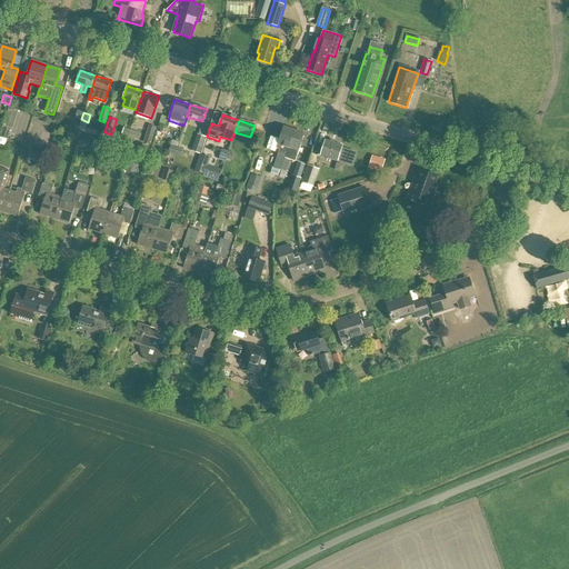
[(149,125),(143,142),(150,145),(156,127),(149,125)]
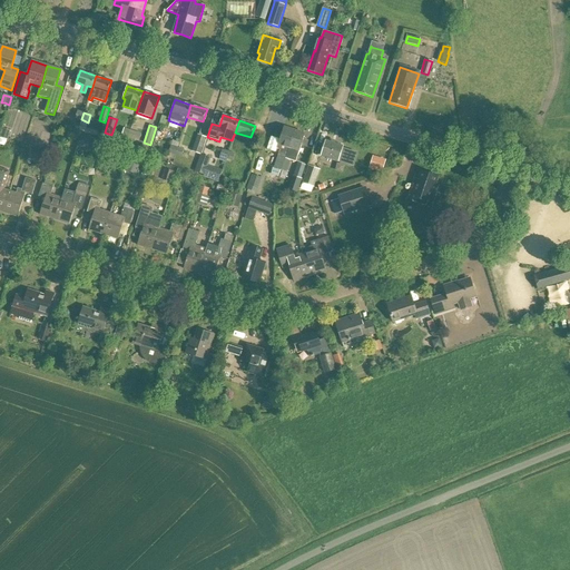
[(282,133),(275,130),(274,137),(279,139),(276,149),(279,149),(277,156),(279,157),(276,169),(281,170),(282,170),(294,130),(283,127),(282,133)]
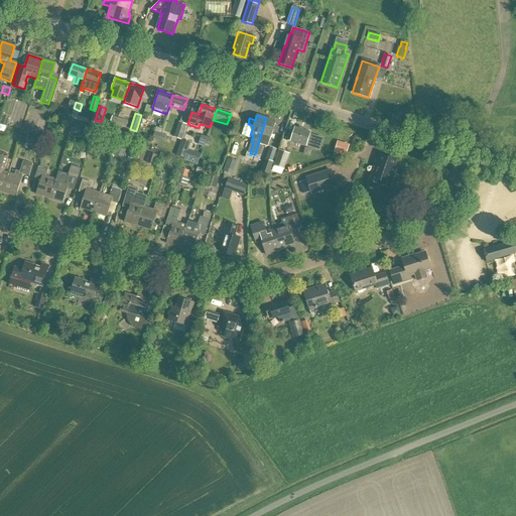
[(6,126),(9,118),(3,116),(0,124),(6,126)]
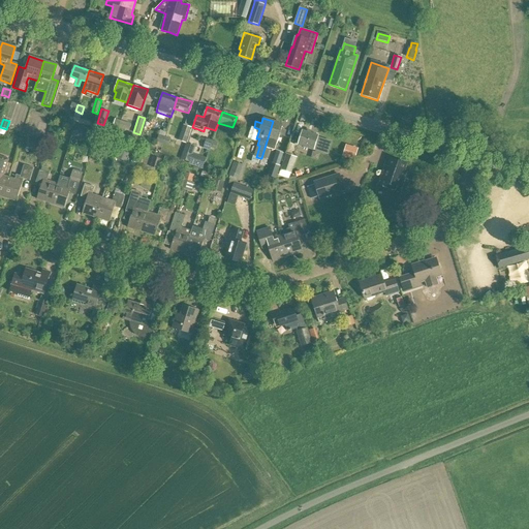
[(119,128),(121,121),(115,119),(113,127),(118,129),(119,127),(119,128)]
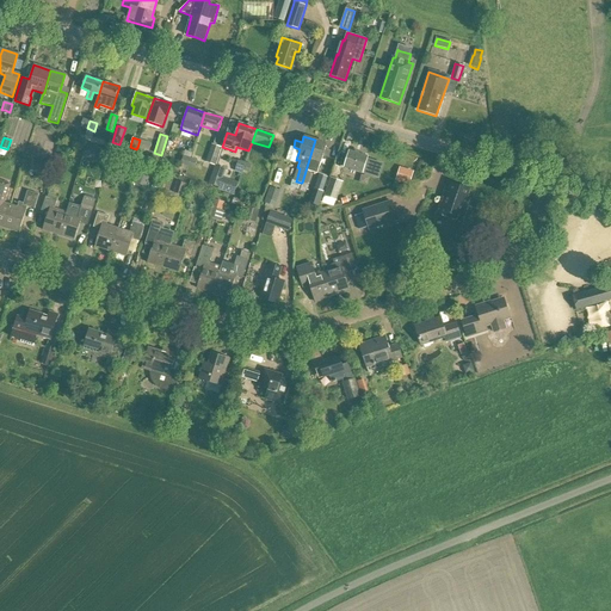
[(140,140),(137,148),(149,152),(152,143),(140,140)]
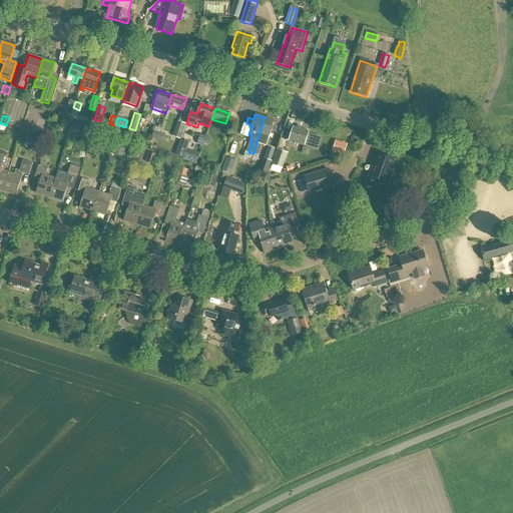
[(262,144),(267,146),(272,131),(276,132),(278,126),(274,125),(275,120),(265,117),(253,153),(259,155),(262,144)]
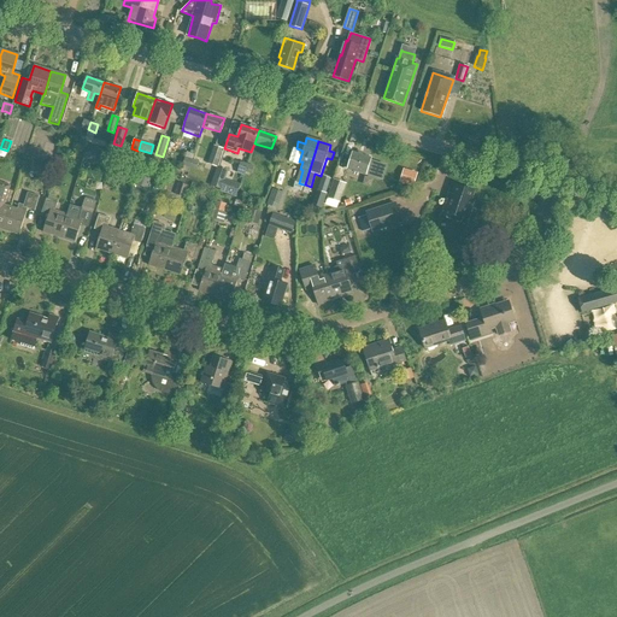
[(223,148),(213,146),(207,164),(217,168),(223,148)]
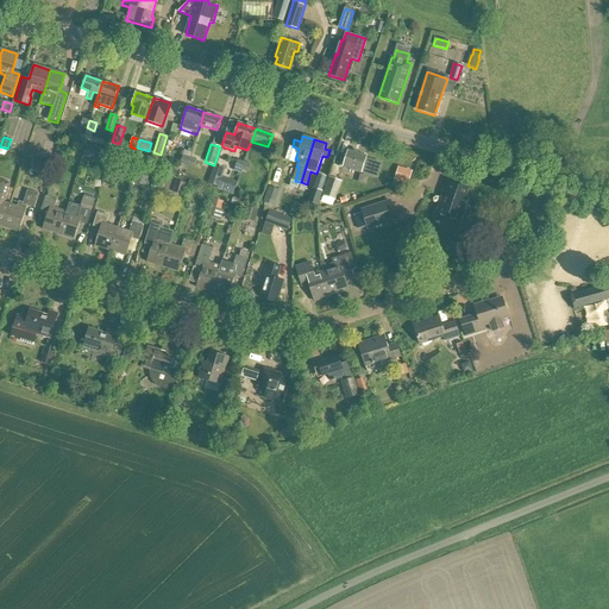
[(102,149),(99,162),(108,164),(112,151),(102,149)]
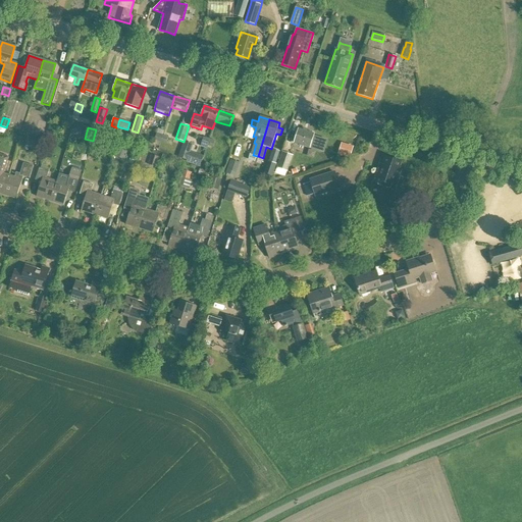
[(309,148),(318,151),(321,139),(313,136),(314,134),(298,128),(294,143),(309,148)]
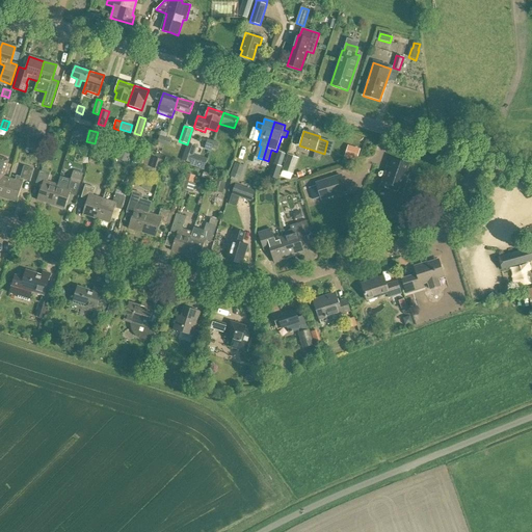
[(211,149),(214,141),(207,139),(204,150),(208,151),(207,154),(209,155),(211,149)]
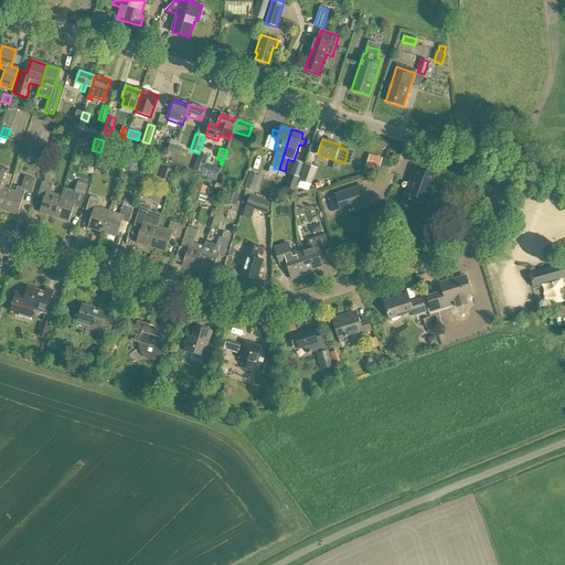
[(203,173),(209,157),(199,152),(193,170),(203,173)]
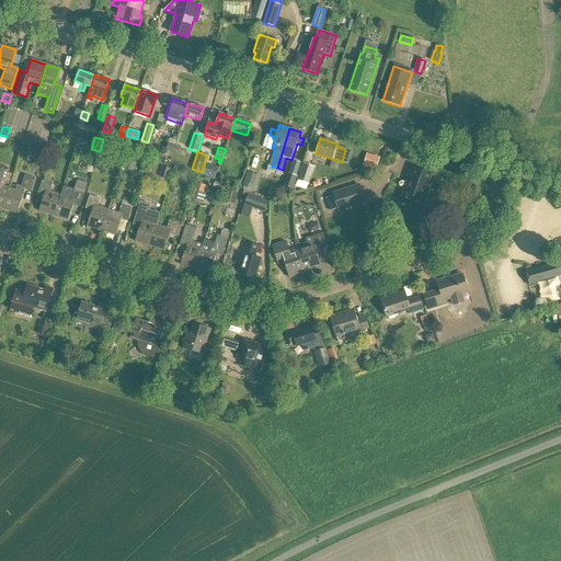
[(367,153),(364,167),(376,170),(379,158),(367,153)]
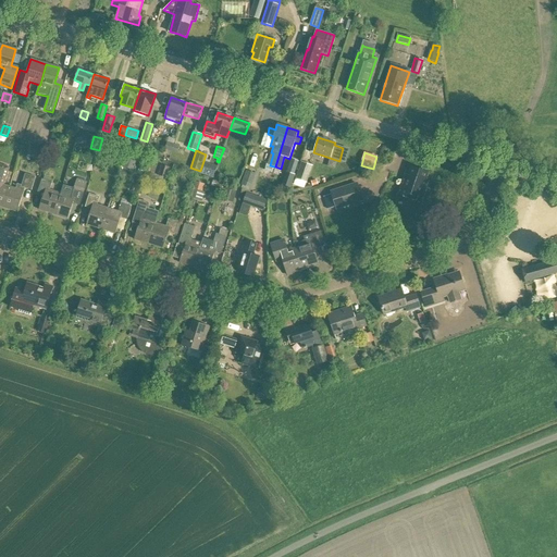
[(137,159),(127,156),(124,166),(134,170),(137,159)]
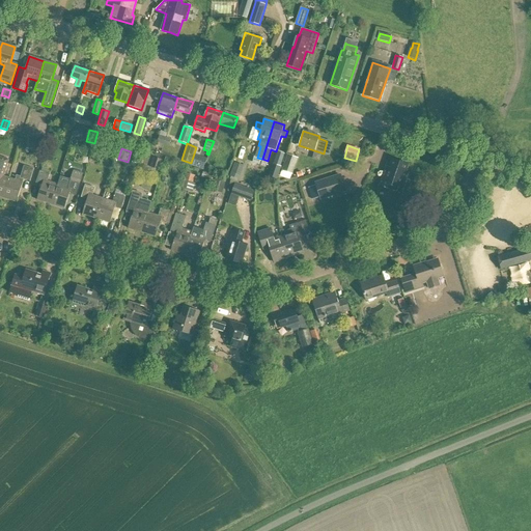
[(287,155),(282,170),(283,171),(288,173),(292,174),(298,159),(287,155)]
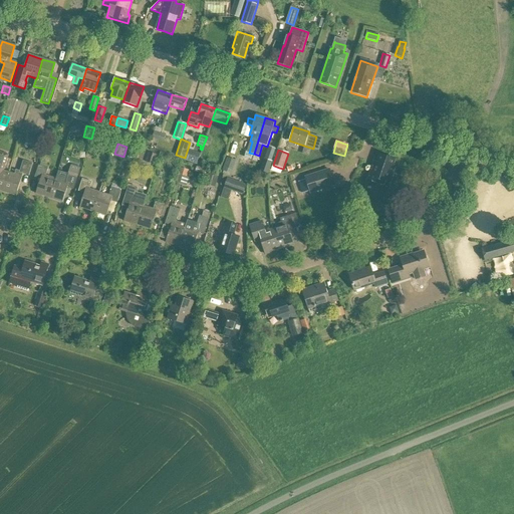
[(9,154),(0,151),(0,189),(4,191),(10,171),(4,170),(9,154)]
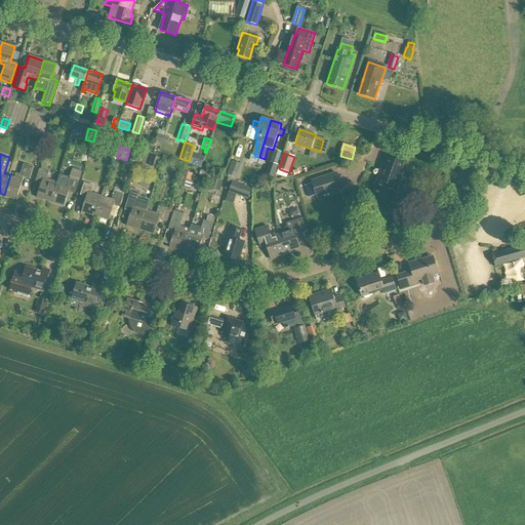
[(161,158),(152,155),(149,165),(158,168),(161,158)]
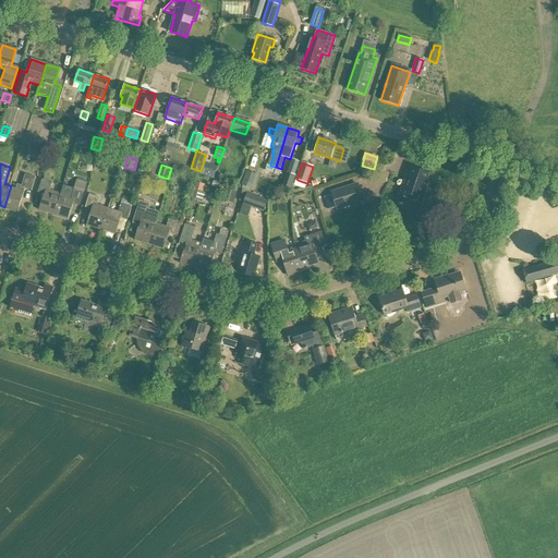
[(426,180),(428,172),(410,167),(408,174),(405,173),(399,195),(422,203),(426,187),(425,187),(427,181),(426,180)]
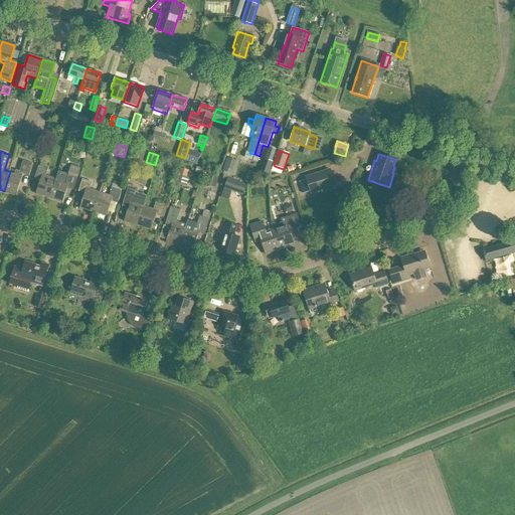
[(228,158),(223,171),(232,174),(236,161),(228,158)]
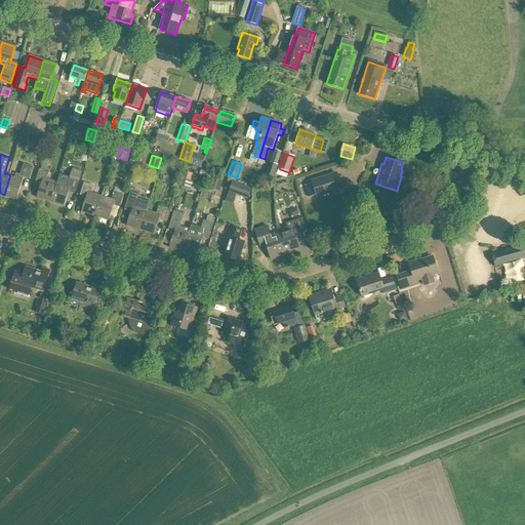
[(277,164),(270,162),(265,178),(272,180),(277,164)]
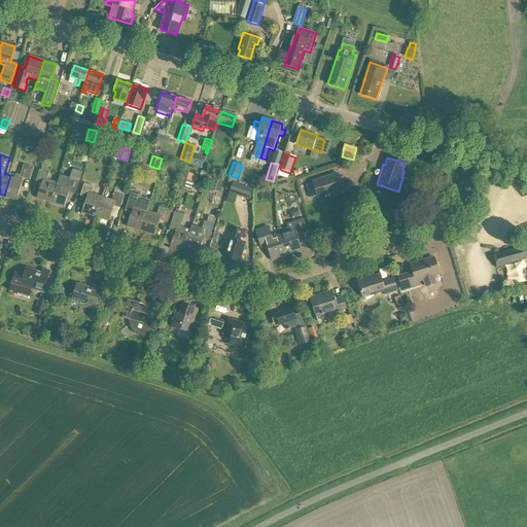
[(25,164),(21,175),(16,174),(15,177),(10,175),(4,196),(16,200),(24,178),(30,180),(34,167),(25,164)]
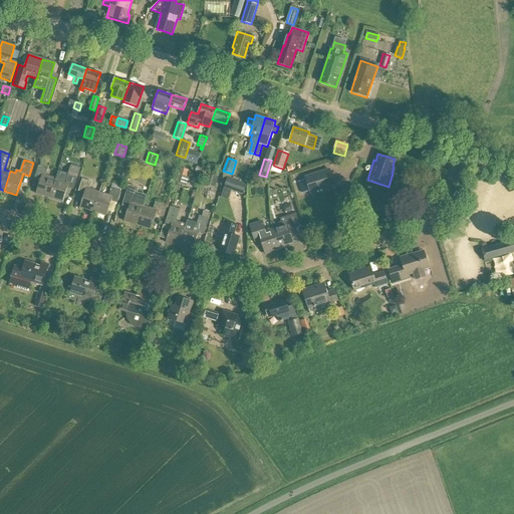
[(288,168),(289,172),(307,166),(306,162),(288,168)]
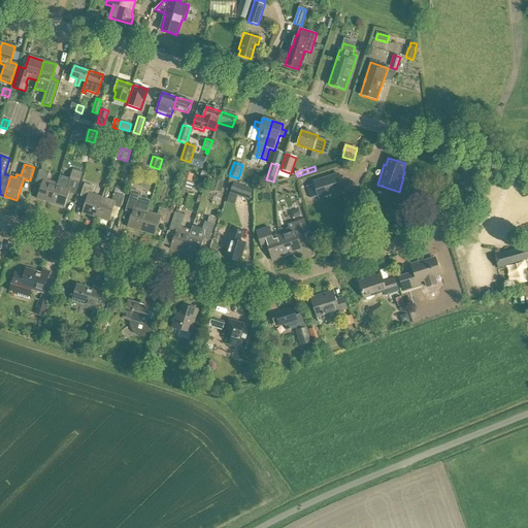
[(52,203),(58,183),(48,179),(51,172),(40,169),(36,183),(42,184),(37,198),(52,203)]
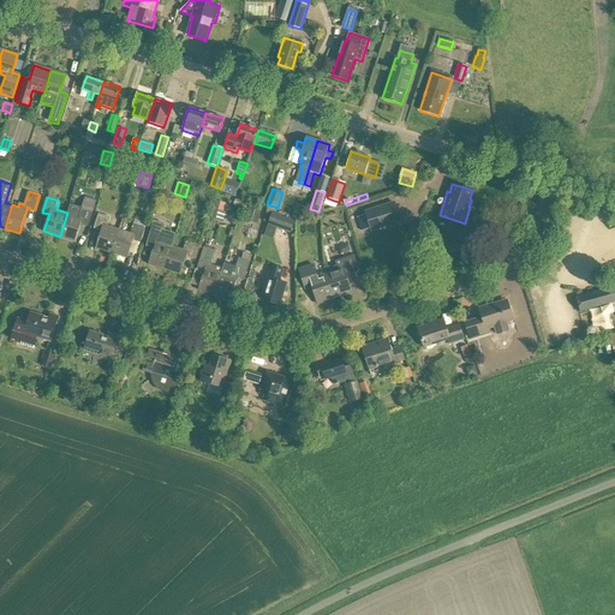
[(96,202),(85,198),(79,216),(67,213),(60,237),(75,242),(81,225),(88,227),(96,202)]
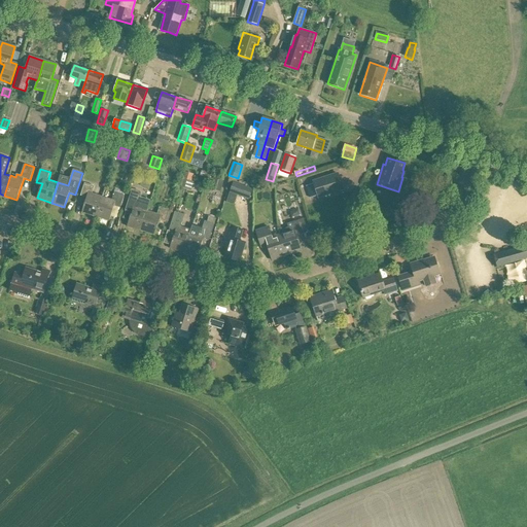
[(184,172),(182,180),(190,182),(192,175),(184,172)]
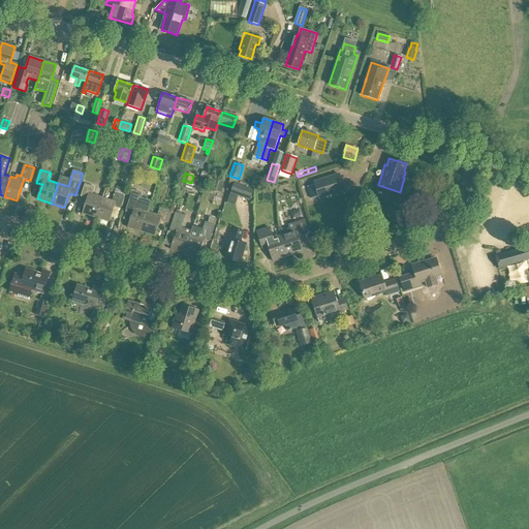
[(411,174),(409,180),(416,182),(417,175),(411,174)]
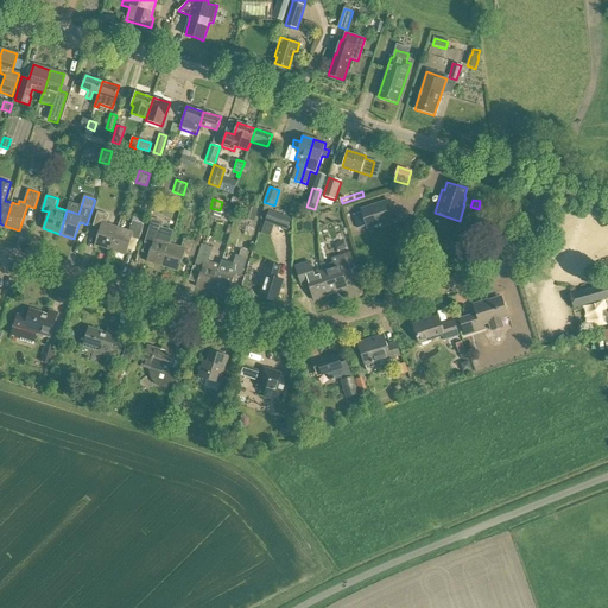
[(394,219),(388,201),(360,209),(366,228),(394,219)]
